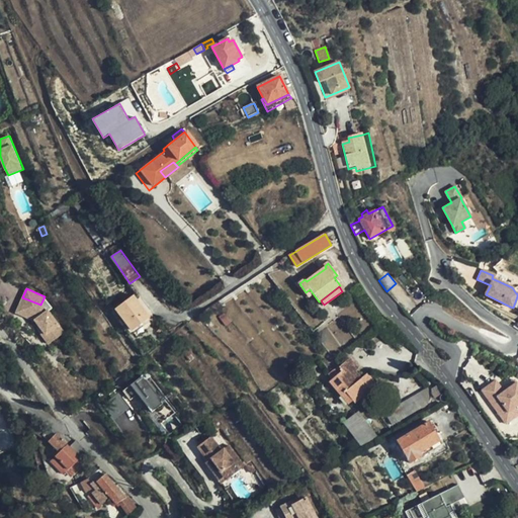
[(145,316),(130,294),(113,306),(128,328),(145,316)]
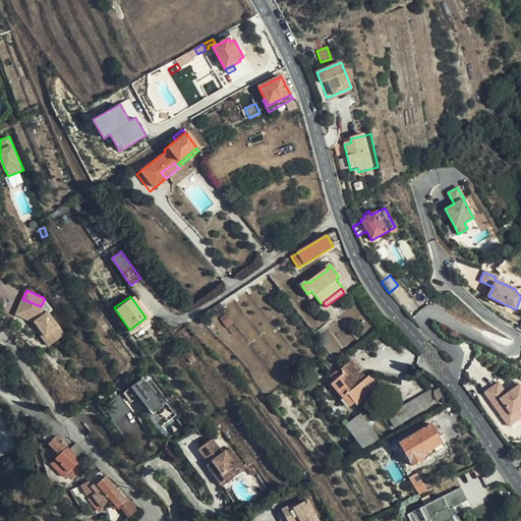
[(41,306),(22,299),(21,303),(40,311),(44,316),(47,313),(43,307),(41,306)]
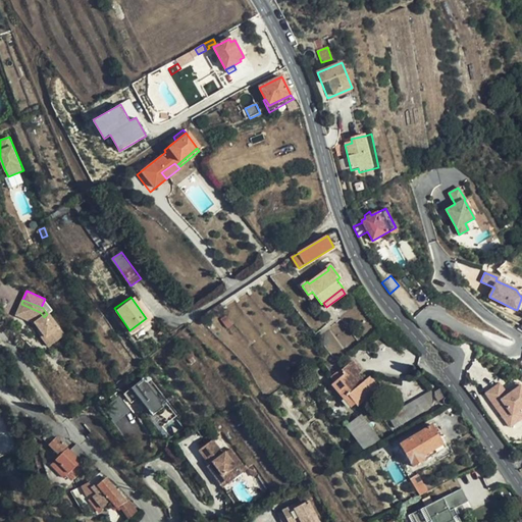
[(40,312),(21,304),(16,315),(33,321),(35,325),(37,323),(41,329),(47,337),(52,334),(57,342),(66,334),(49,312),(47,314),(44,317),(40,312)]
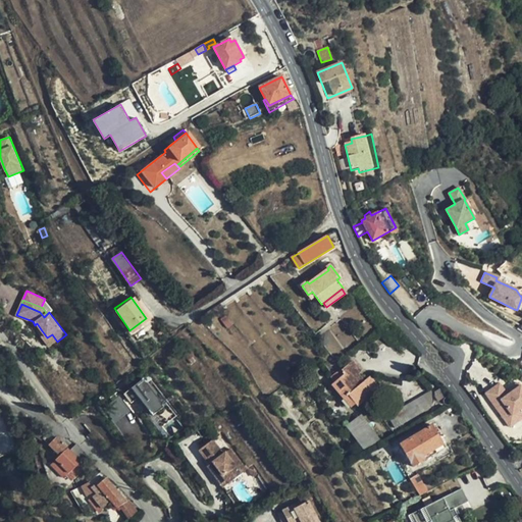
[(47,337),(41,329),(39,331),(50,347),(57,342),(52,334),(47,337)]
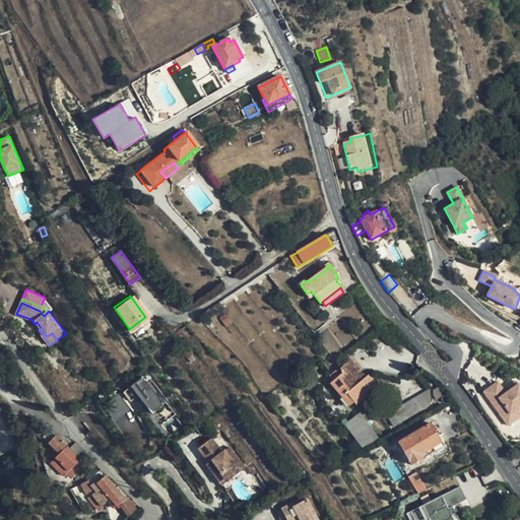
[(377,385),(369,375),(363,380),(358,373),(361,371),(351,360),(340,369),(339,368),(330,376),(333,380),(330,383),(349,405),(353,401),(355,404),(372,390),(371,390),(377,385)]
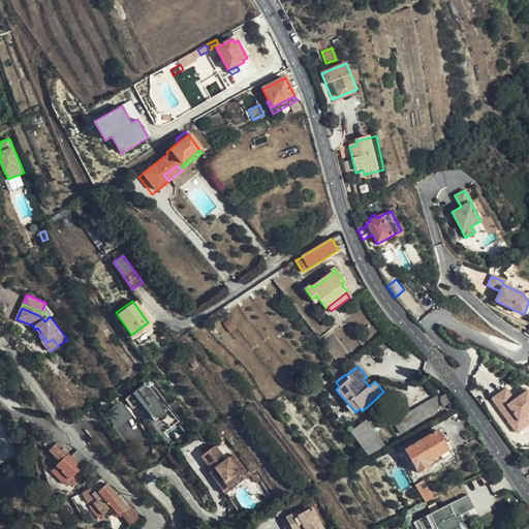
[(134,395),(127,401),(130,405),(134,410),(142,405),(152,416),(156,423),(162,418),(168,413),(147,385),(134,395)]
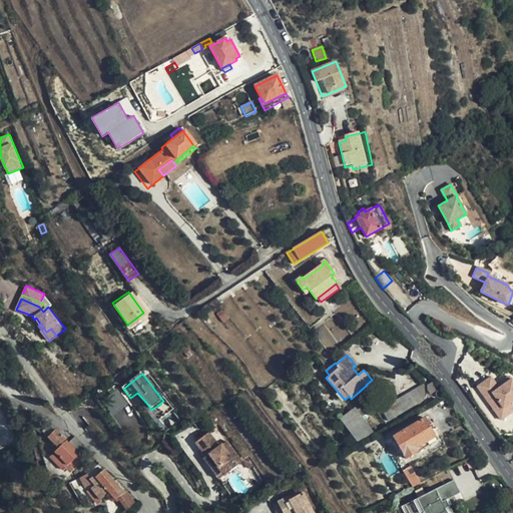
[(499,387),(511,377),(509,375),(497,384),(499,387)]
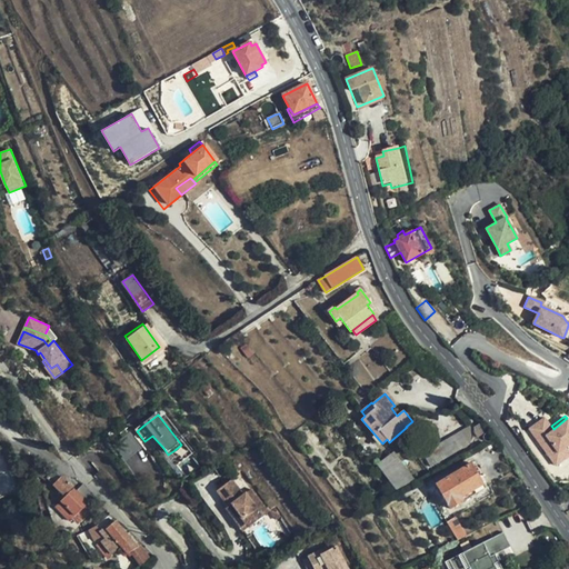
[(543,417),(529,428),(549,455),(557,448),(558,451),(566,445),(568,442),(568,421),(567,418),(553,429),(551,426),(543,417)]
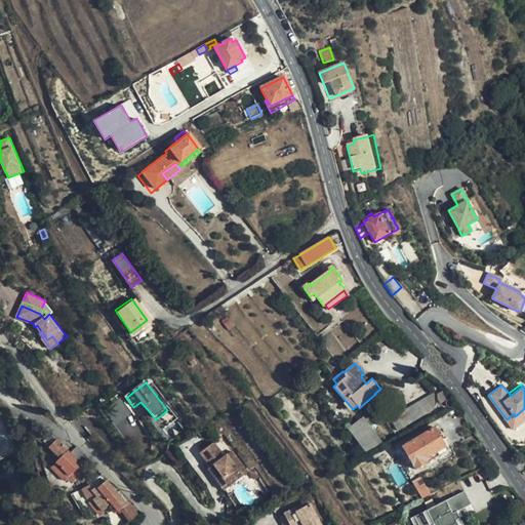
[(446,399),(443,392),(438,394),(438,401),(440,406),(443,404),(443,403),(443,402),(443,401),(444,401),(444,400),(445,399),(446,399)]
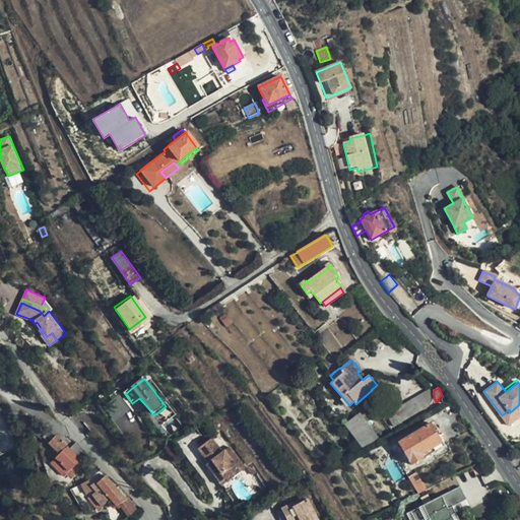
[(386,413),(393,427),(430,406),(430,390),(386,413)]
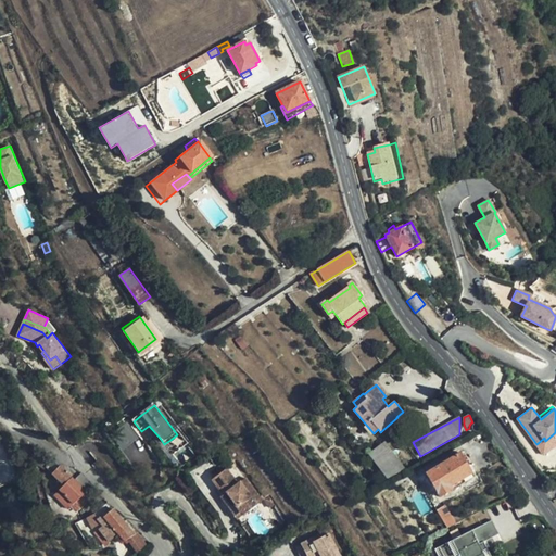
[(121,432),(130,425),(129,424),(112,438),(124,453),(142,439),(141,437),(131,445),(121,432)]
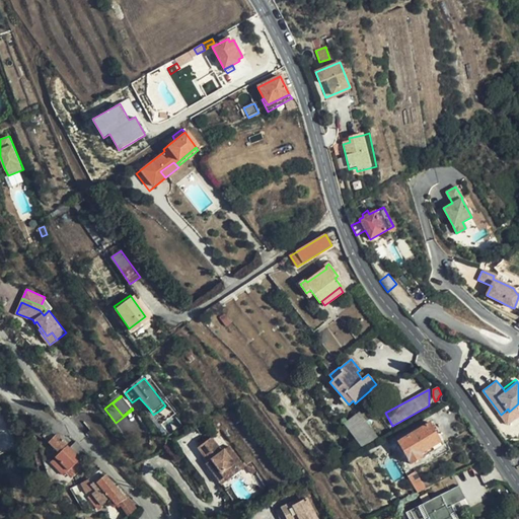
[(518,415),(518,409),(516,405),(509,412),(508,409),(501,415),(508,424),(518,415)]
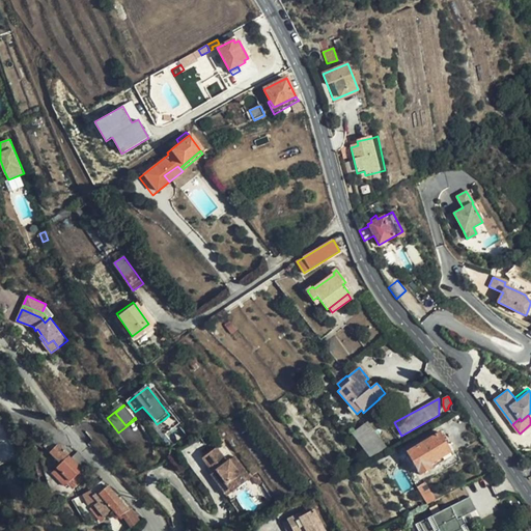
[(387,450),(367,422),(352,434),(369,458),(387,450)]
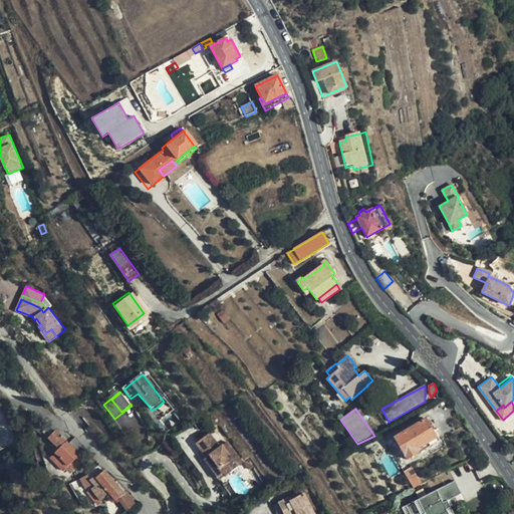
[(406,460),(418,454),(415,450),(437,437),(426,419),(393,438),(406,460)]
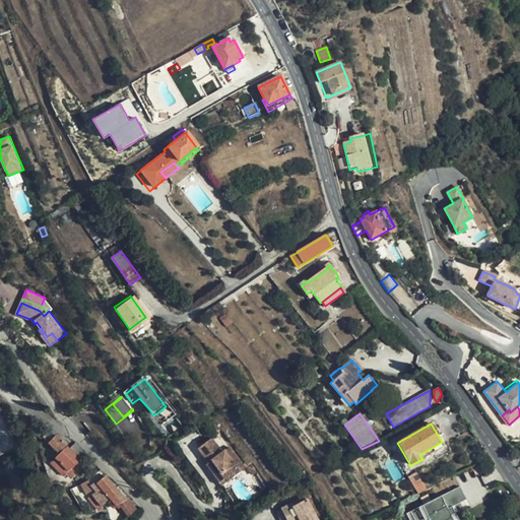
[(213,439),(199,449),(206,458),(209,456),(229,482),(247,469),(231,448),(223,453),(213,439)]
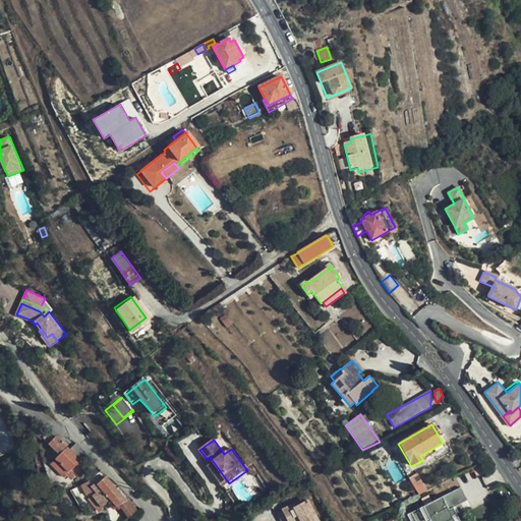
[(85,453),(76,442),(68,448),(78,459),(85,453)]
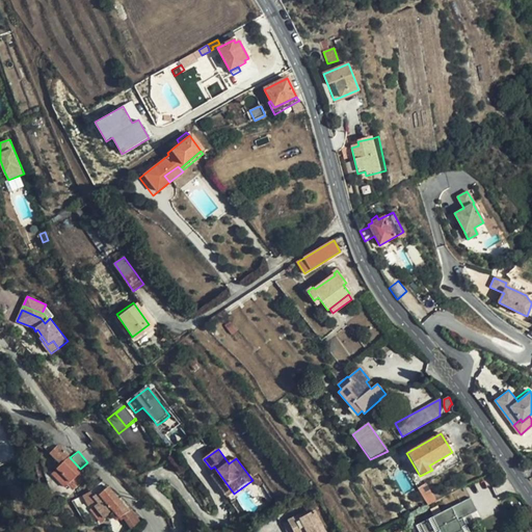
[(429,466),(432,470),(454,456),(452,452),(429,466)]
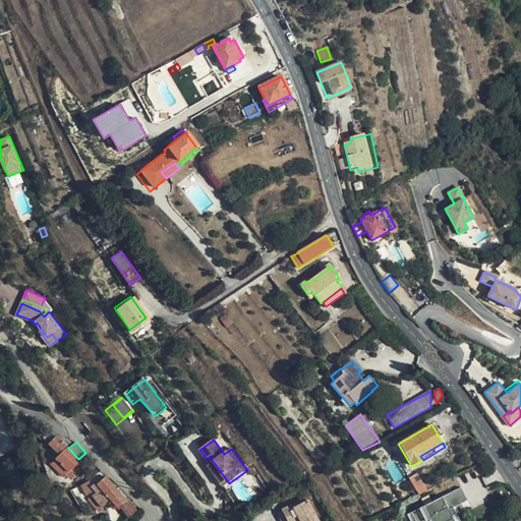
[(210,457),(207,459),(211,464),(208,467),(223,487),(228,484),(229,483),(210,457)]
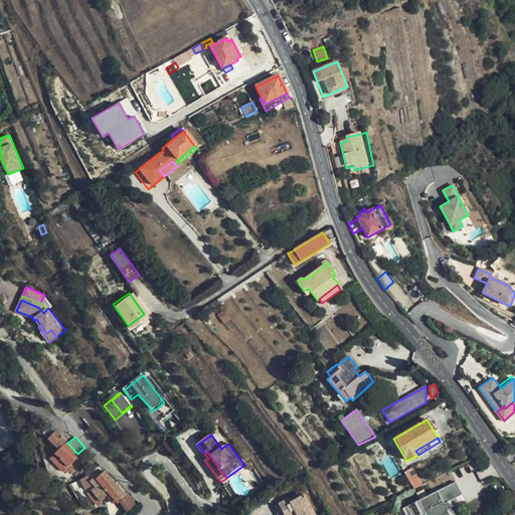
[(322,463),(330,457),(327,453),(319,458),(322,463)]
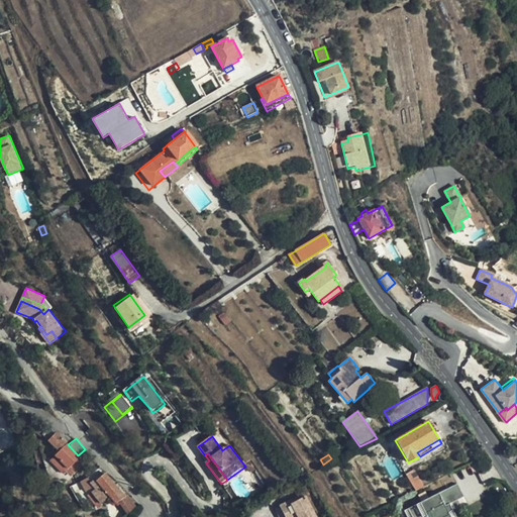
[(60,472),(64,476),(82,460),(78,455),(60,472)]
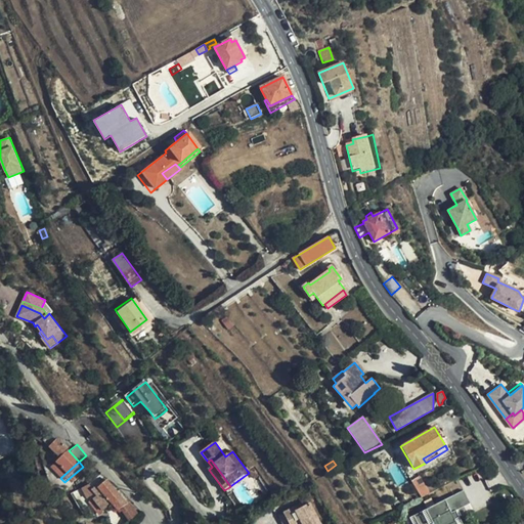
[(419,477),(410,482),(421,497),(429,493),(419,477)]
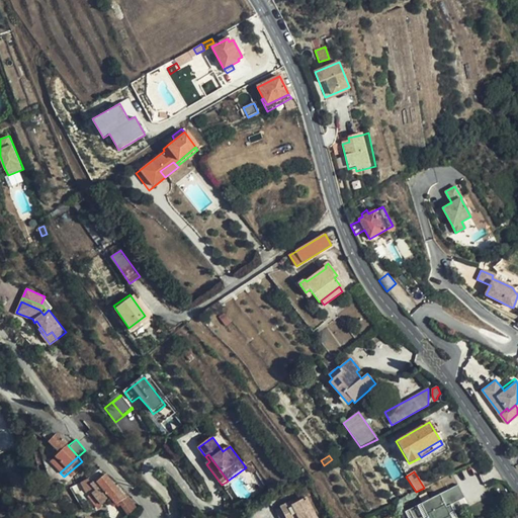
[(115,503),(117,502),(124,495),(104,473),(94,483),(97,487),(95,490),(92,493),(102,505),(110,497),(115,503)]
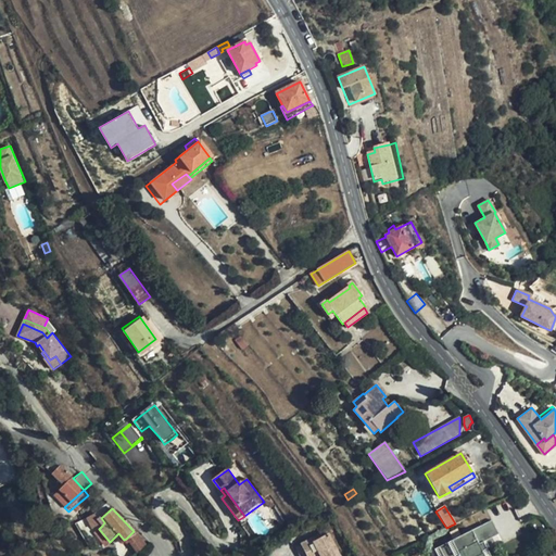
[(93,516),(88,519),(92,530),(99,527),(93,516)]
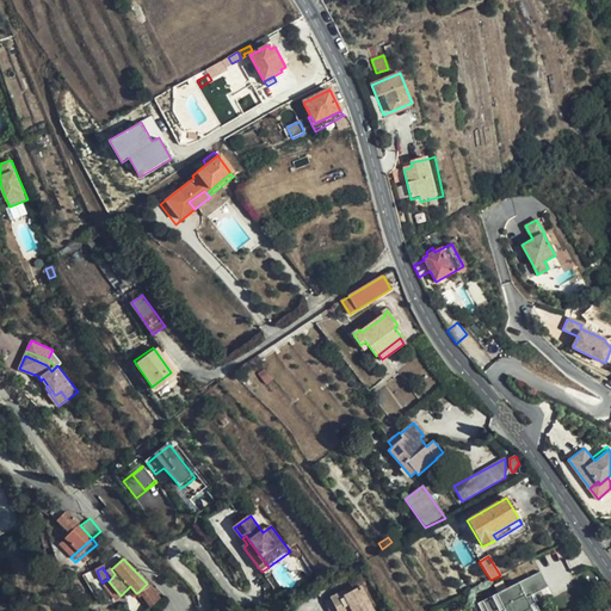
[(267,568),(261,572),(266,579),(272,574),(267,568)]
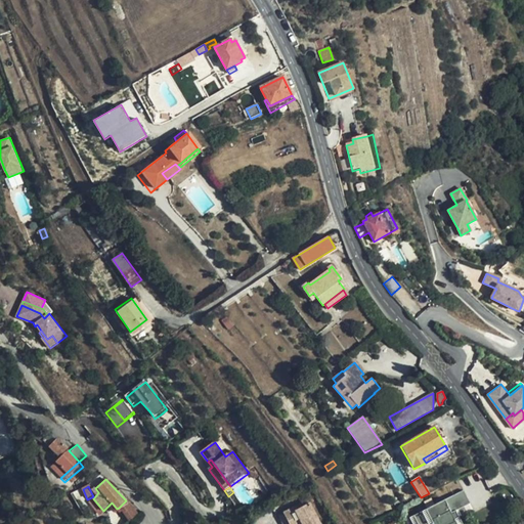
[(103,511),(93,498),(88,504),(99,517),(105,512),(103,511)]
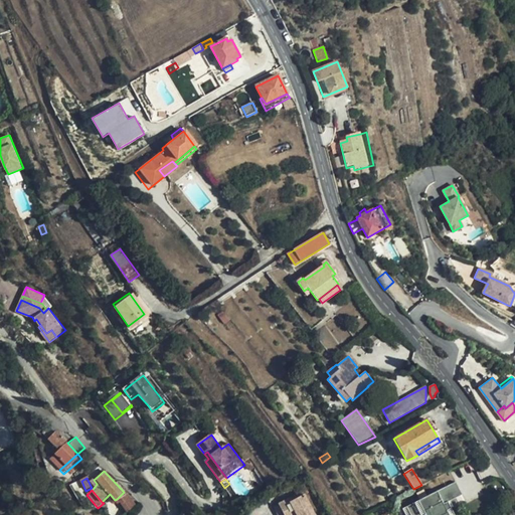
[(117,499),(127,509),(137,504),(125,491),(124,492),(117,499)]
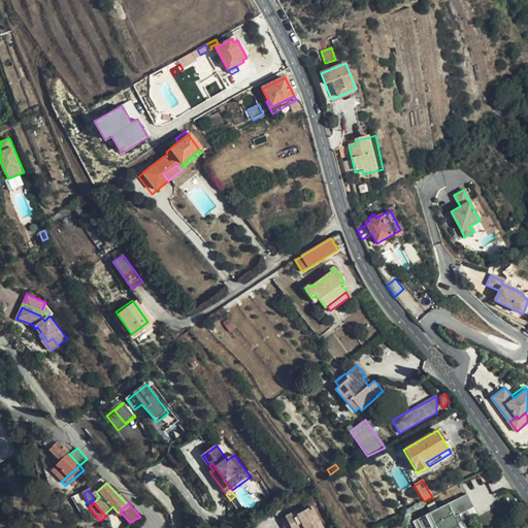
[(325,527),(312,506),(305,510),(303,506),(281,519),(286,527),(302,527),(305,527),(325,527)]
